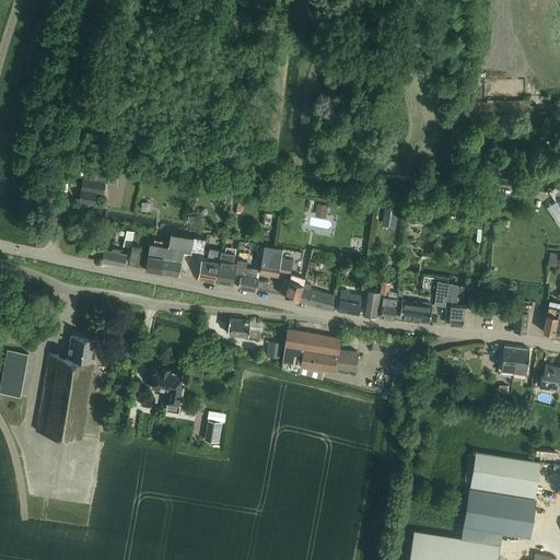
[(104,193),(105,182),(83,178),(82,189),(80,201),(95,203),(97,191),(104,193)]
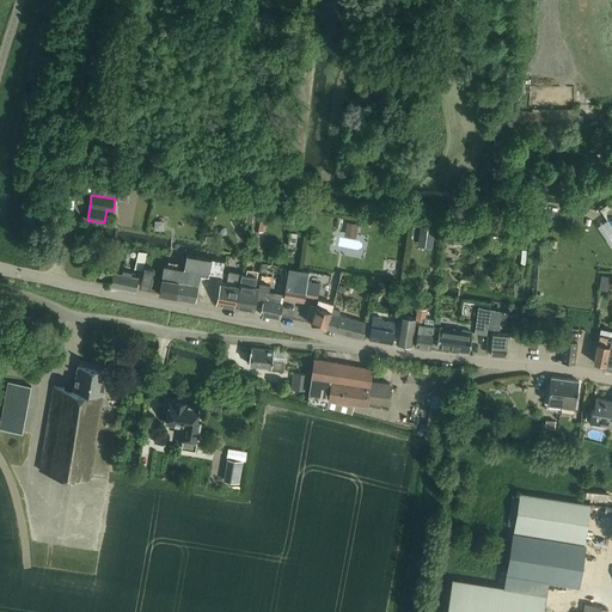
[(611,225),(611,203),(611,202),(601,209),(609,220),(611,225)]
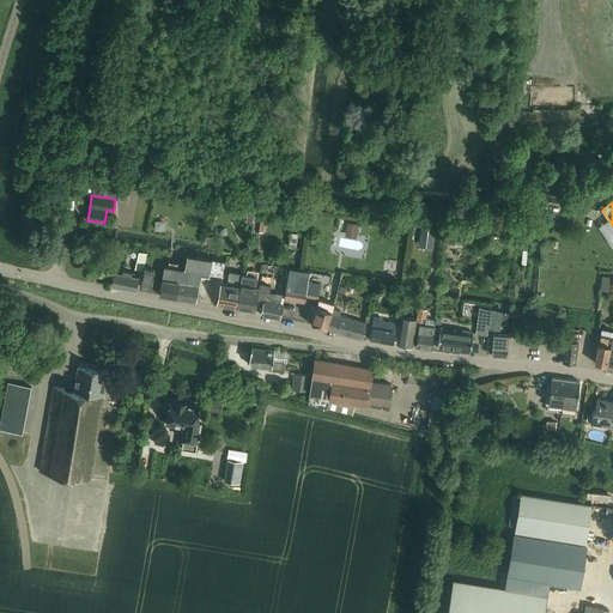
[(256,211),(256,207),(243,205),(241,213),(248,214),(247,222),(254,223),(256,212),(256,211)]
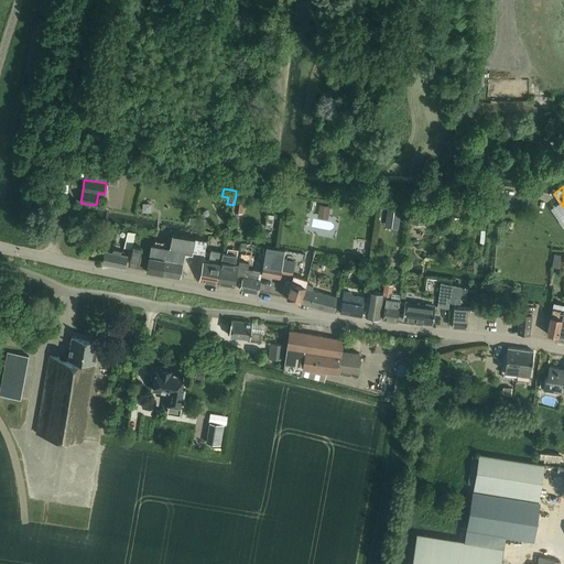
[(234,205),(232,212),(242,214),(246,196),(247,191),(236,188),(236,191),(236,194),(236,195),(234,205)]
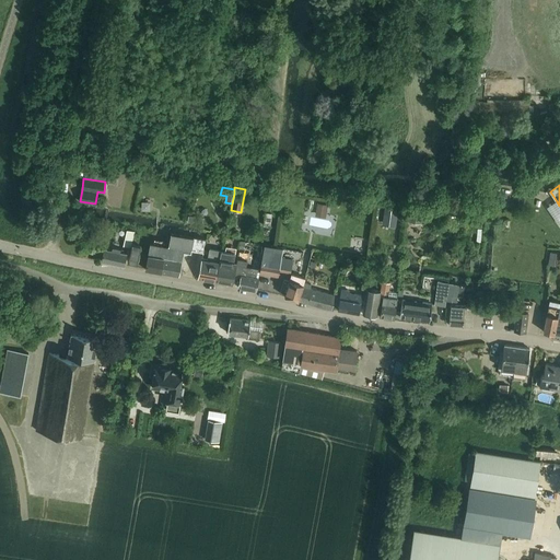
[(515,196),(514,205),(523,206),(525,197),(515,196)]
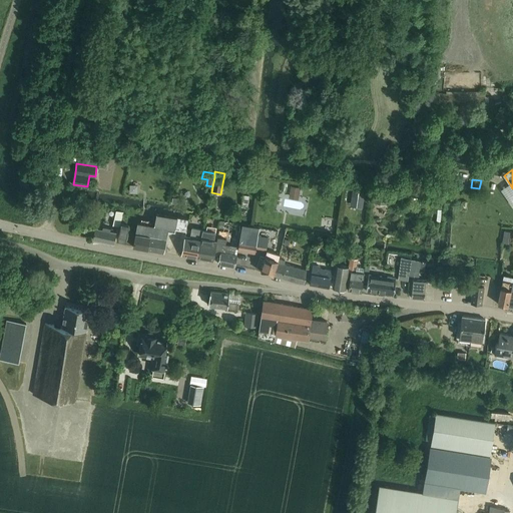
[(299,198),(301,186),(291,184),(289,196),(299,198)]
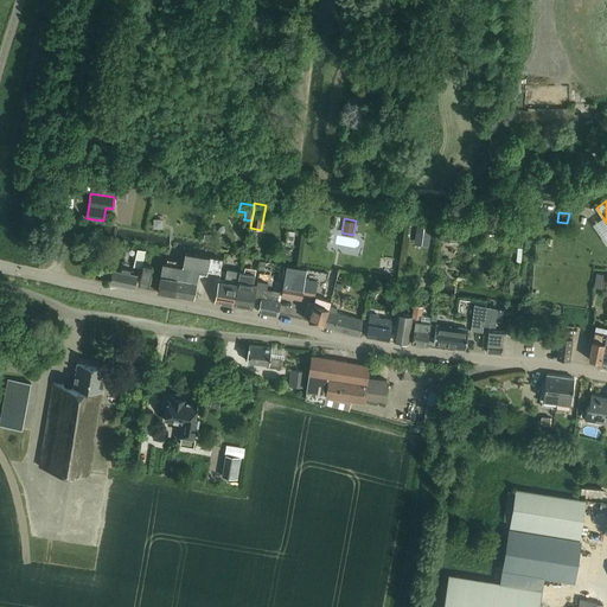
[(417,225),(416,236),(430,238),(433,228),(417,225)]
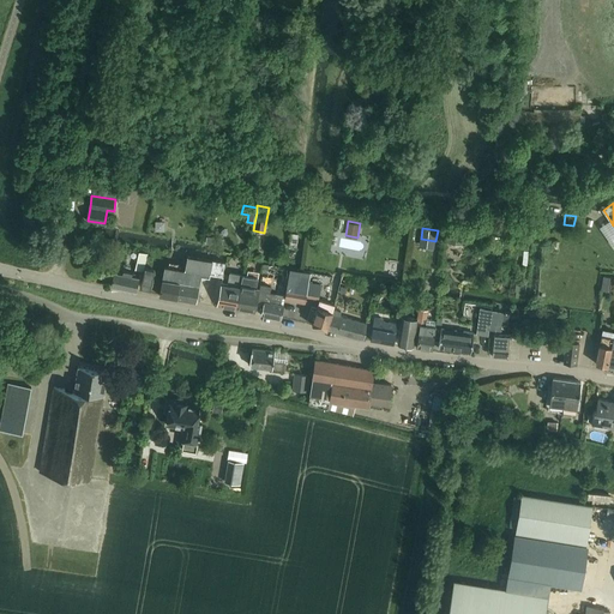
[(447,244),(464,246),(465,235),(450,232),(447,244)]
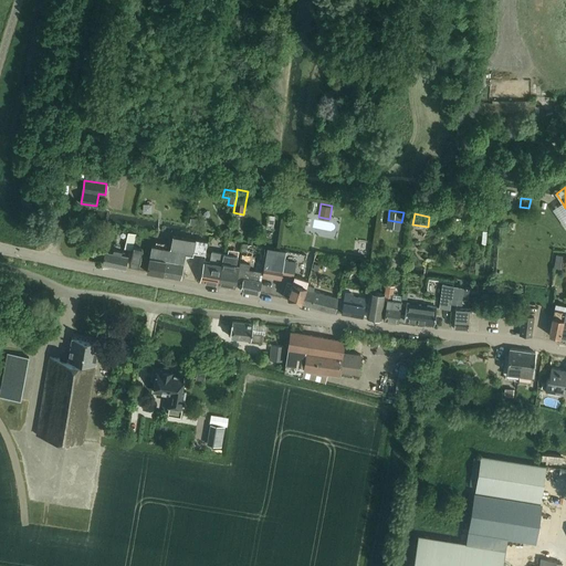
[(206,222),(191,219),(190,226),(205,228),(206,222)]
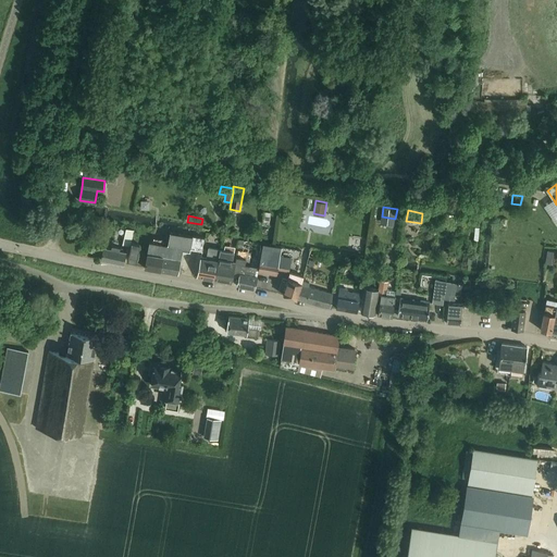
[(132,247),(132,244),(135,230),(126,229),(123,245),(132,247)]
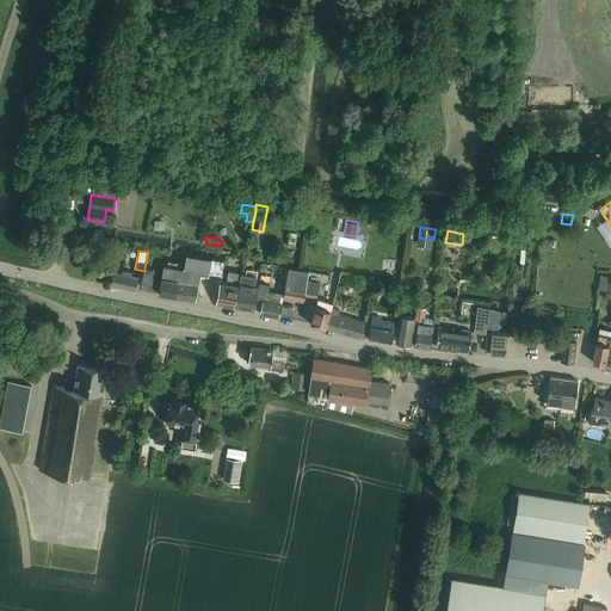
[(184,269),(179,298),(197,302),(202,272),(221,276),(223,260),(187,253),(184,269)]
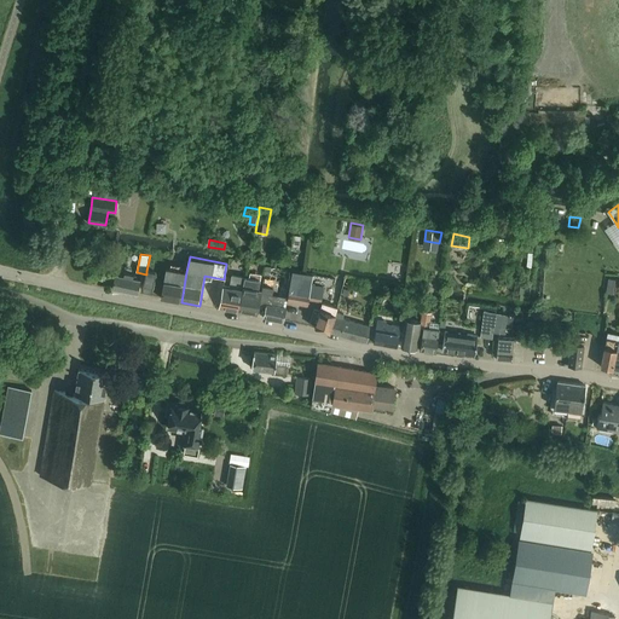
[(266,275),(277,276),(278,268),(267,266),(266,275)]
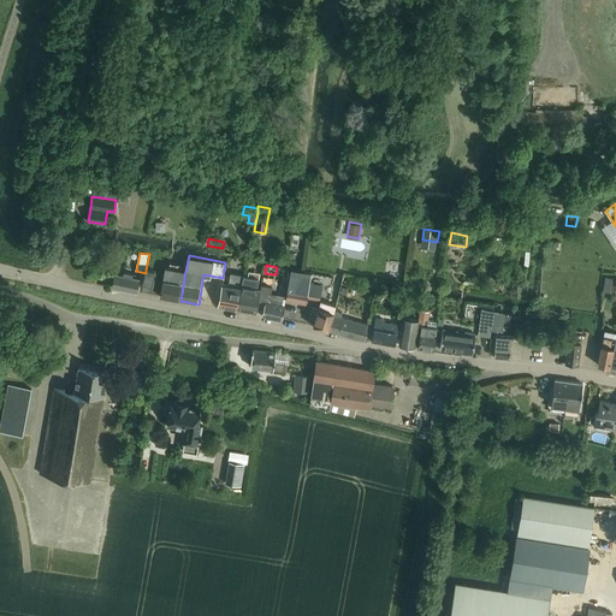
[(181,301),(185,271),(166,267),(160,296),(181,301)]
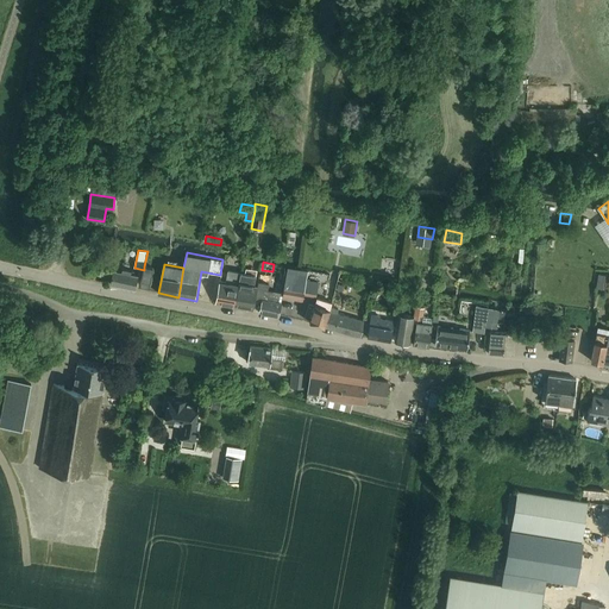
[(148,287),(152,268),(145,267),(142,286),(148,287)]
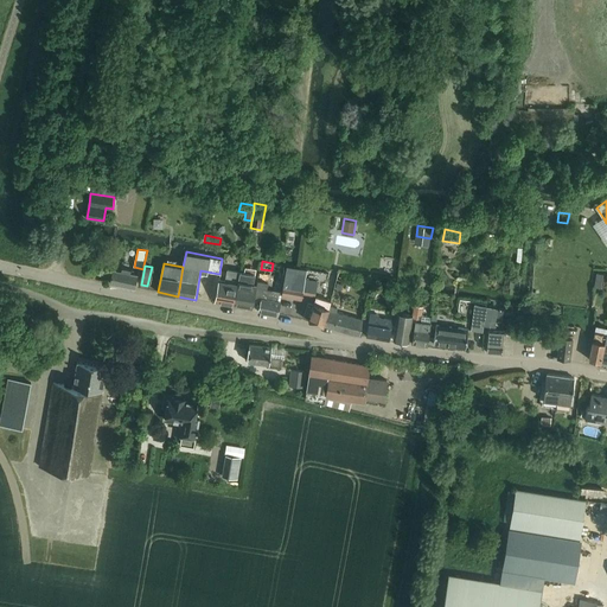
[(314,295),(314,292),(317,281),(305,279),(307,269),(296,268),(287,266),(281,296),(301,300),(302,293),(314,295)]
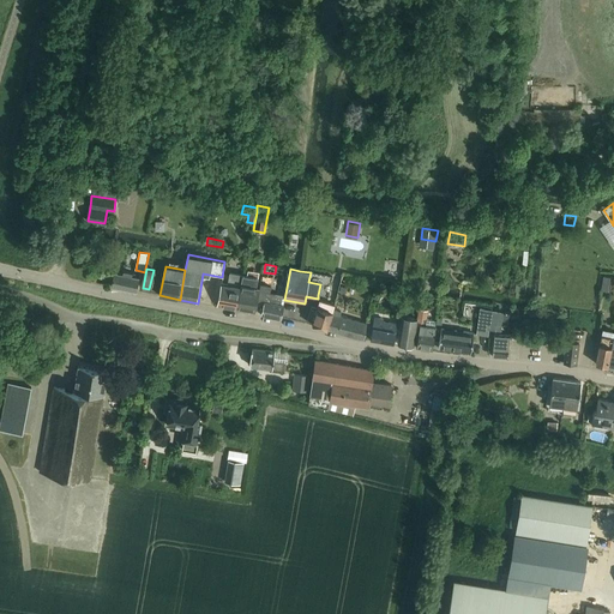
[(133,276),(133,272),(124,271),(124,274),(115,272),(112,287),(137,292),(139,277),(133,276)]
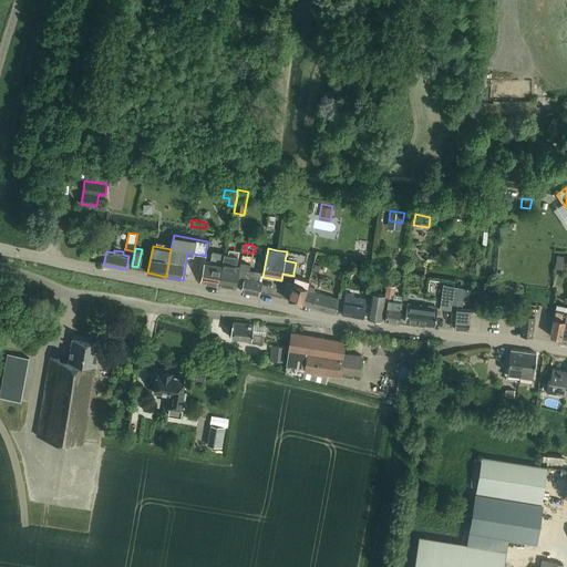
[(219,286),(225,254),(214,251),(212,260),(214,261),(214,264),(205,261),(202,282),(219,286)]
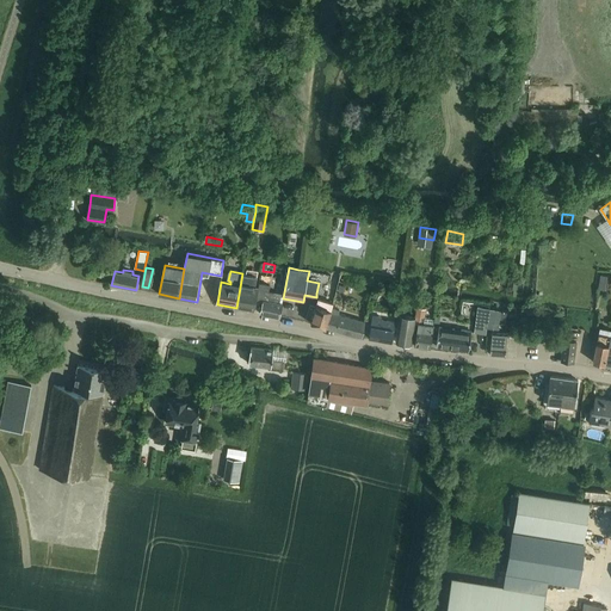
[(242,273),(236,308),(254,312),(257,297),(254,296),(258,277),(242,273)]
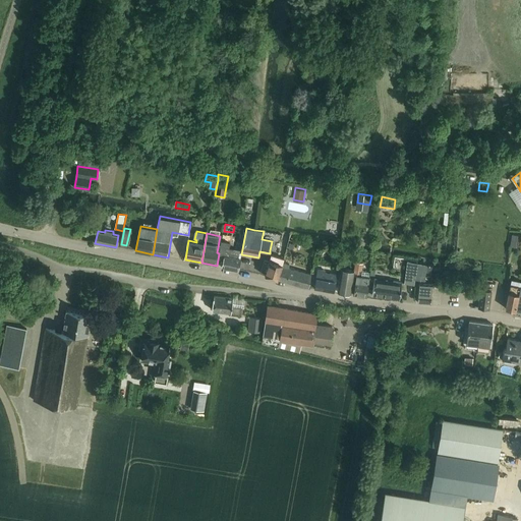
[(517,247),(519,235),(513,234),(511,246),(517,247)]
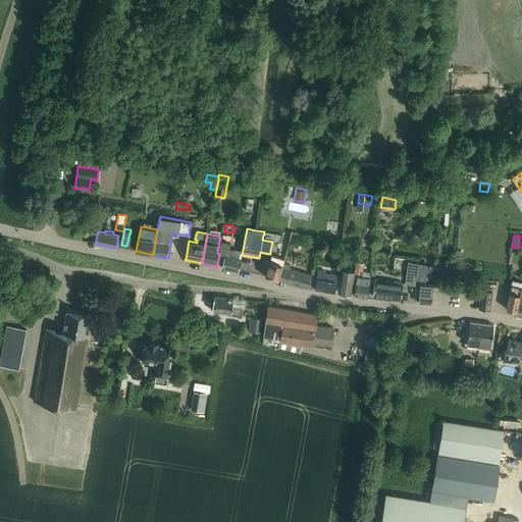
[(444,238),(435,237),(433,252),(441,253),(444,238)]
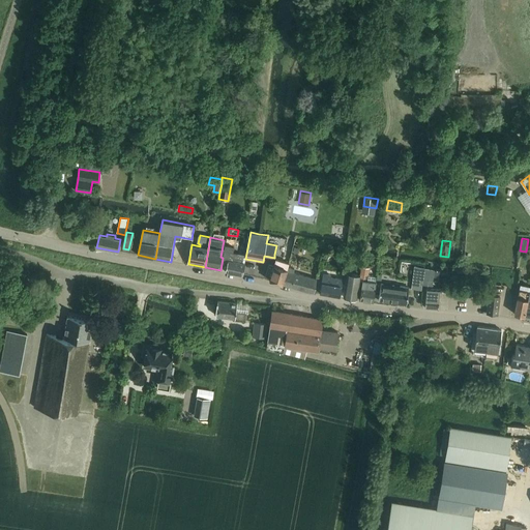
[(242,274),(245,262),(238,261),(239,257),(233,256),(234,247),(225,245),(225,251),(225,259),(229,260),(227,272),(242,274)]
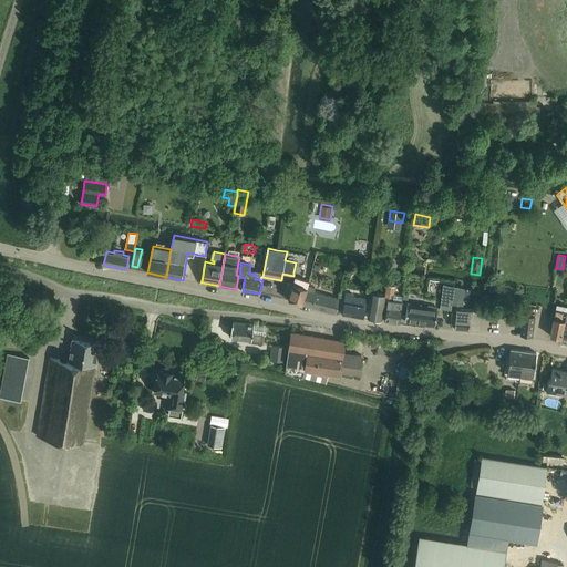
[(306,285),(307,280),(296,277),(294,284),(288,282),(285,295),(289,296),(288,300),(301,305),(306,288),(306,285)]
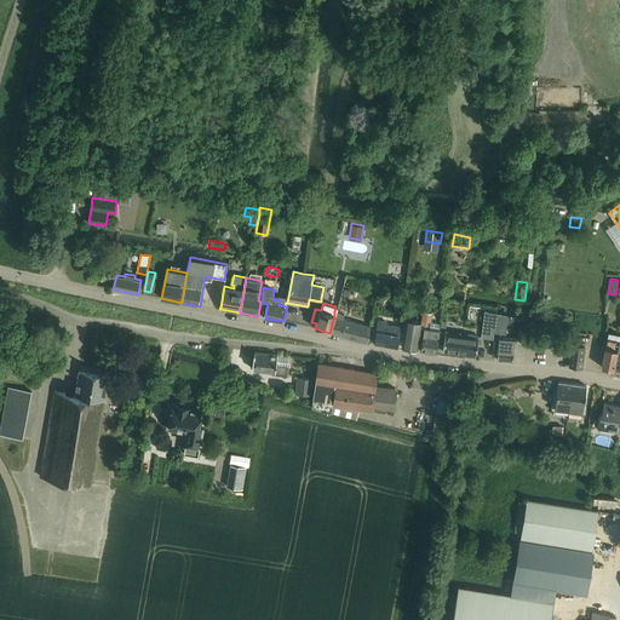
[(349,337),(354,321),(337,316),(339,308),(336,306),(334,311),(334,315),(329,333),(349,338),(349,337)]
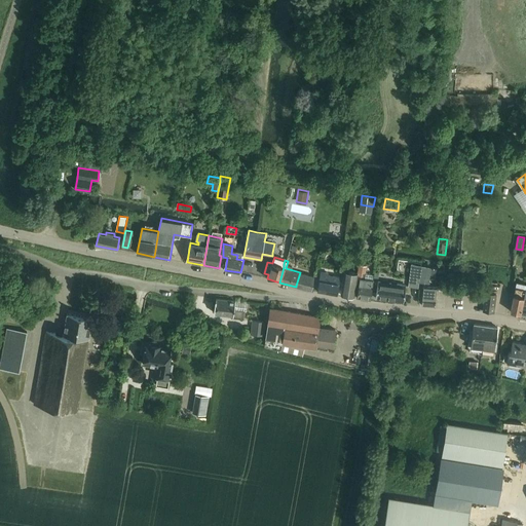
[(371,287),(373,274),(366,273),(367,265),(360,264),(358,278),(361,278),(358,298),(370,300),(372,287),(371,287)]
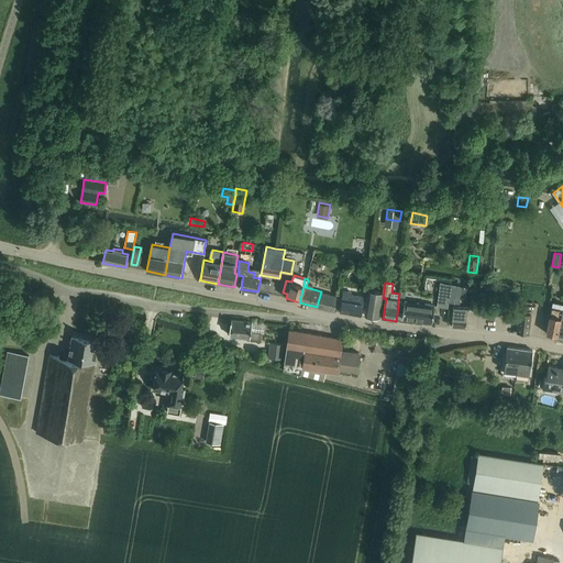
[(450,302),(452,284),(441,283),(440,287),(438,306),(448,308),(449,302),(450,302)]
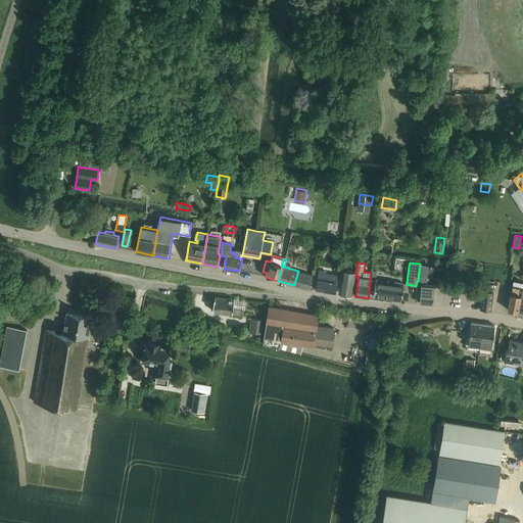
[(420,264),(418,281),(427,282),(429,265),(420,264)]
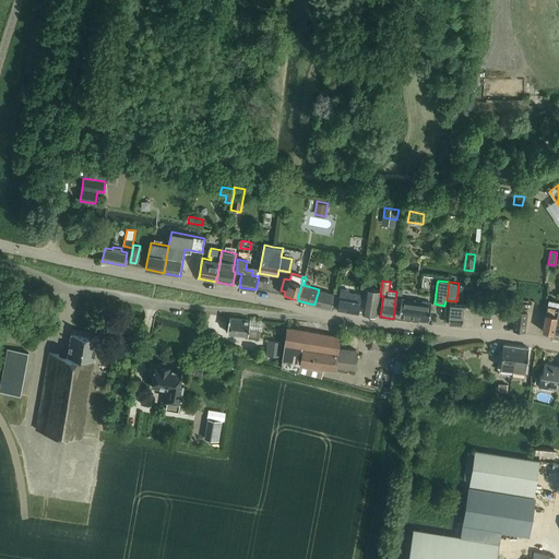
[(359,313),(363,295),(349,293),(349,289),(341,288),(340,298),(335,297),(334,305),(339,306),(337,310),(359,313)]
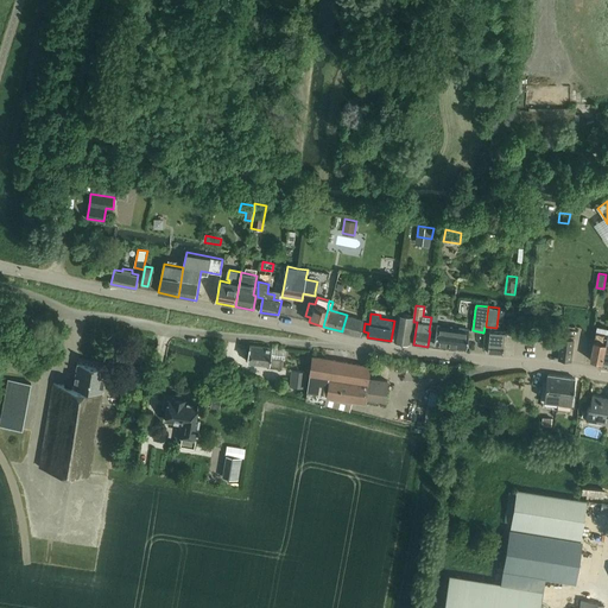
[(410,344),(413,316),(398,314),(394,342),(410,344)]
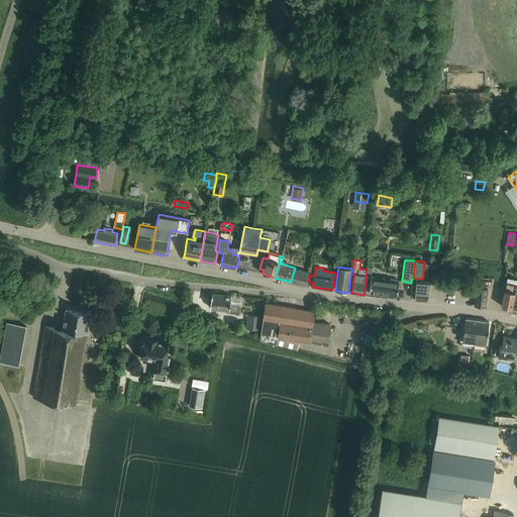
[(291,281),(291,282),(300,284),(305,285),(309,272),(295,268),(291,281)]
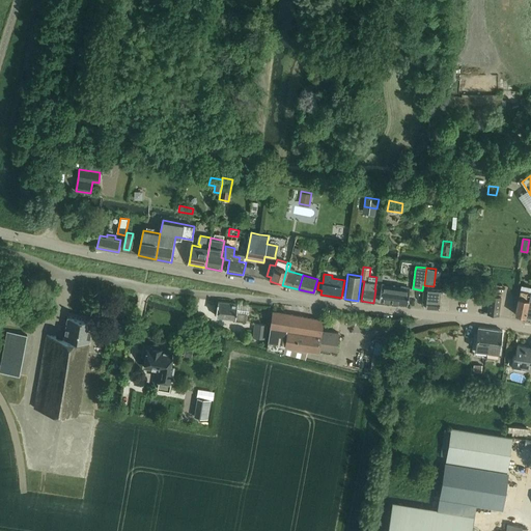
[(382,283),(380,303),(408,307),(410,287),(387,284),(382,283)]
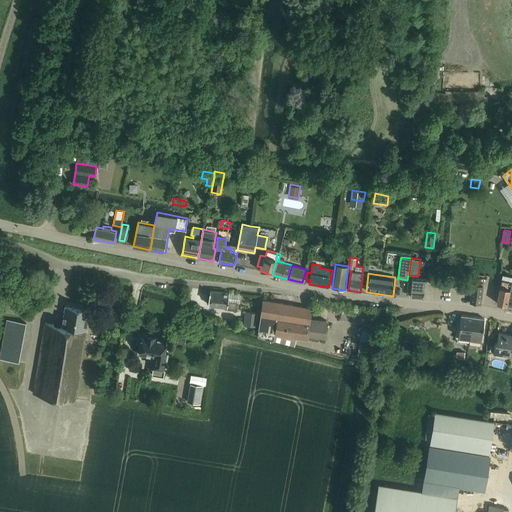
[(500,286),(497,303),(506,305),(511,281),(511,280),(511,276),(503,274),(502,279),(500,286)]
